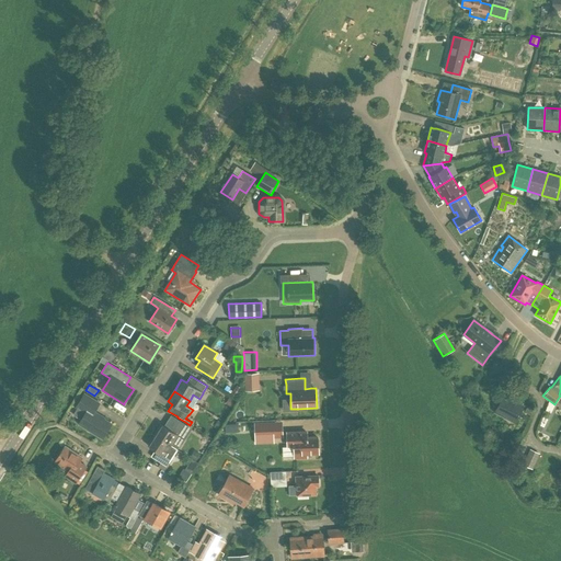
[(102,439),(112,424),(94,413),(101,403),(84,393),(75,408),(86,414),(79,424),(102,439)]
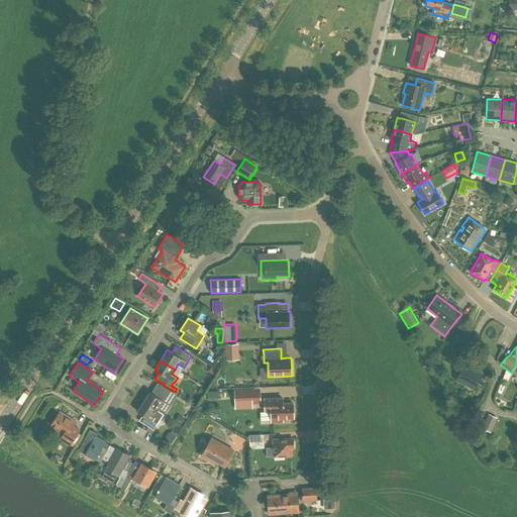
[(472,373),(472,372),(462,368),(456,380),(475,390),(482,375),(474,371),(472,373)]
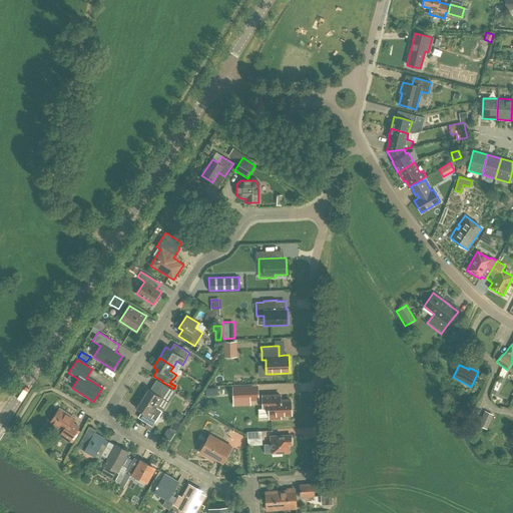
[(485,380),(488,373),(483,371),(479,377),(485,380)]
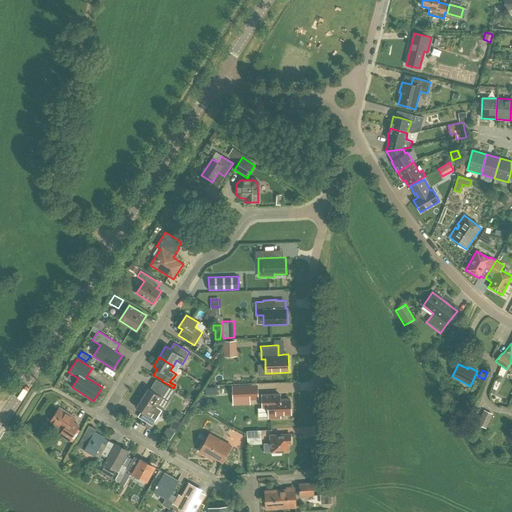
[(198,392),(202,385),(196,381),(192,388),(198,392)]
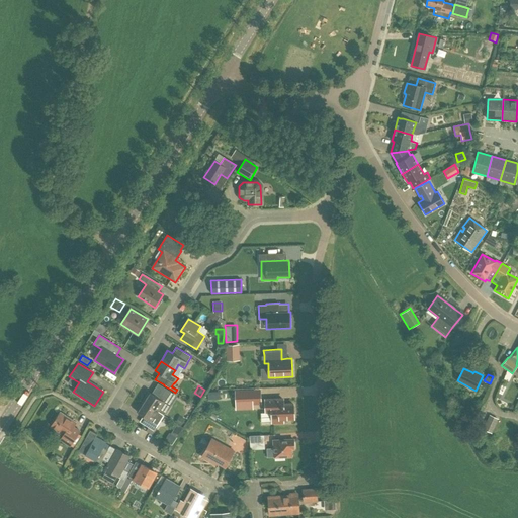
[(150,394),(144,403),(158,412),(163,415),(167,410),(168,410),(170,407),(169,406),(166,404),(173,394),(166,389),(159,399),(156,397),(150,394)]
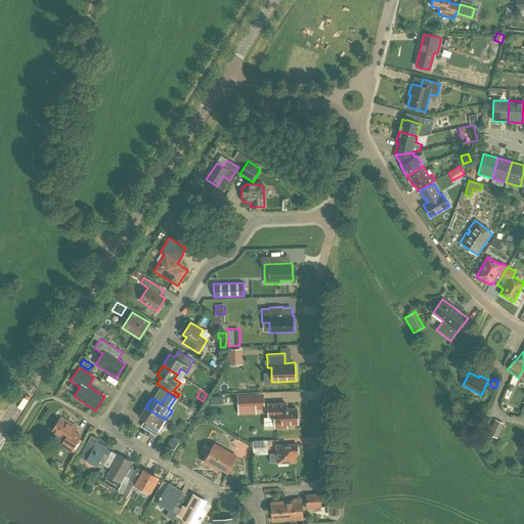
[(255,408),(254,394),(237,395),(237,409),(255,408)]
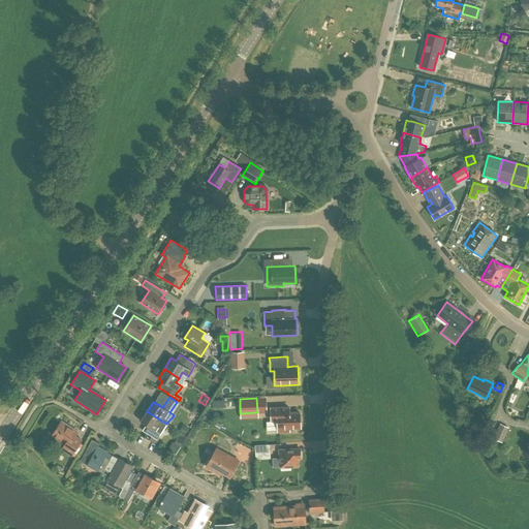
[(300,411),(289,411),(289,406),(270,407),(271,422),(277,422),(277,430),(277,433),(290,433),(289,429),(301,429),(300,411)]
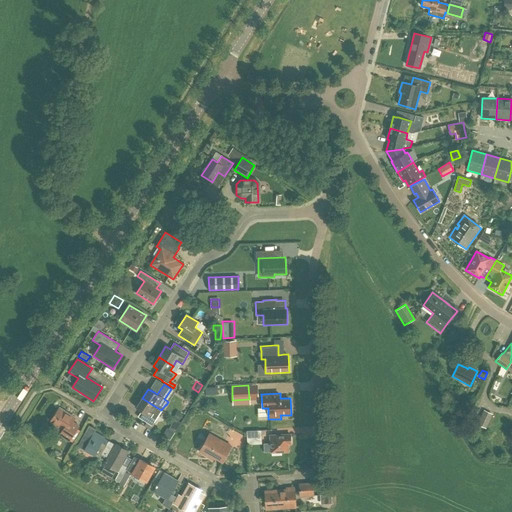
[(161,410),(156,407),(142,398),(136,408),(150,417),(146,422),(152,426),(161,410)]
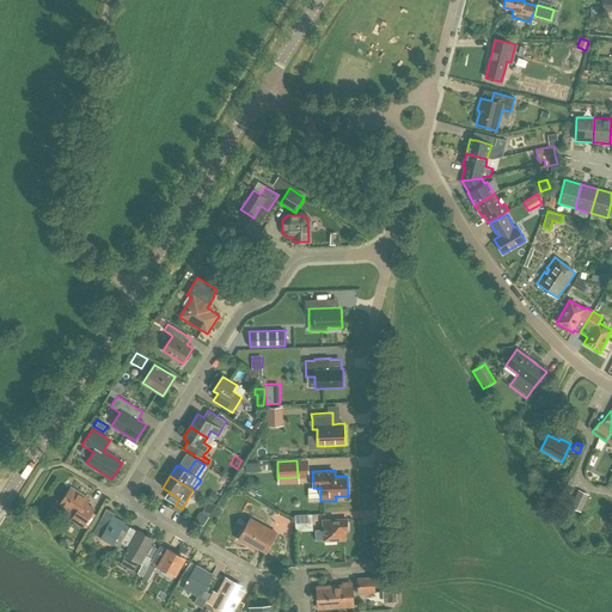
[(87,530),(96,515),(92,513),(95,509),(87,503),(90,500),(71,488),(60,505),(74,514),(71,520),(83,528),(84,527),(87,530)]
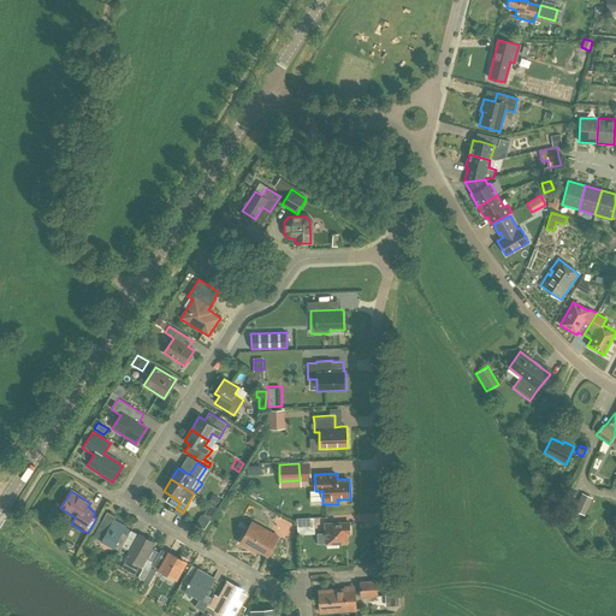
[(585,515),(593,498),(582,492),(574,510),(585,515)]
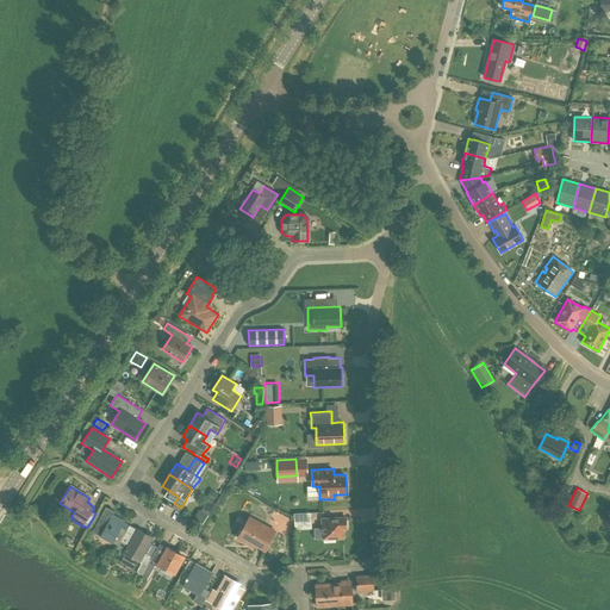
[(199,517),(205,522),(218,503),(212,498),(199,517)]
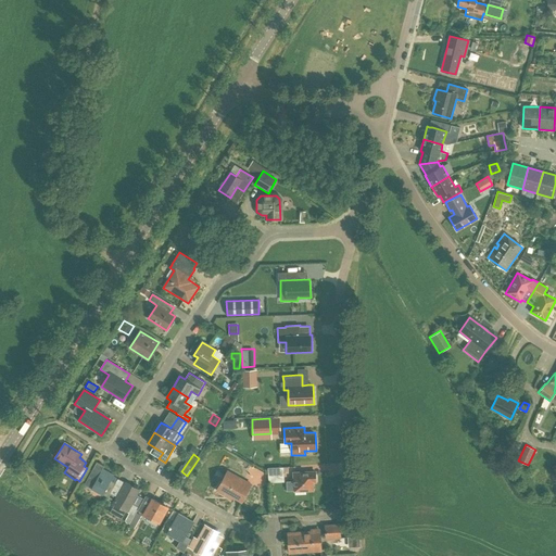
[(108,497),(111,493),(115,483),(110,481),(113,476),(102,469),(99,475),(91,470),(84,484),(91,489),(108,497)]
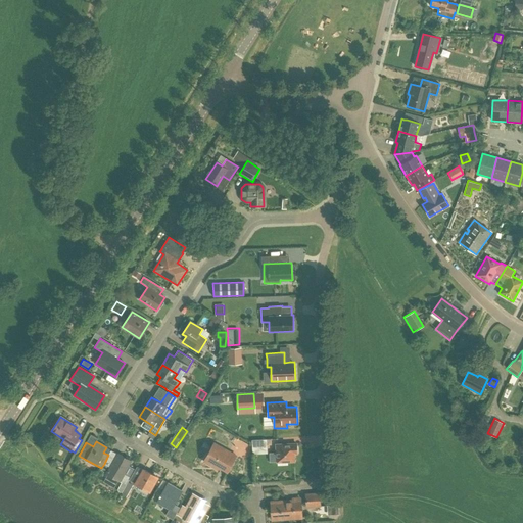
[(228,472),(236,456),(214,443),(203,462),(214,467),(215,465),(228,472)]
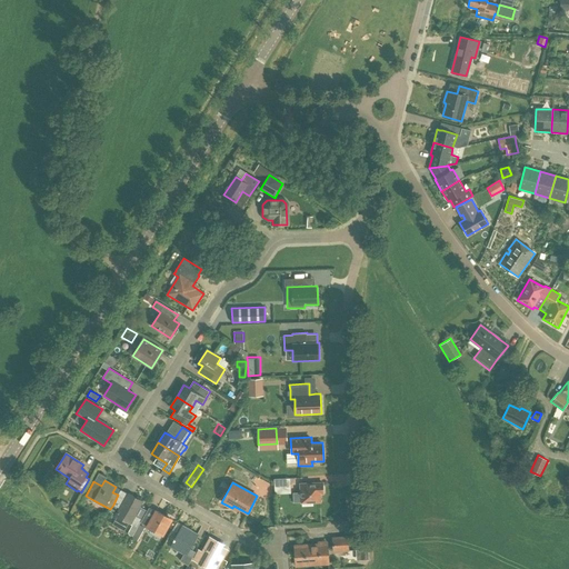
[(293,503),(301,502),(320,501),(320,493),(323,493),(322,483),(302,485),(300,485),(300,486),(301,492),(292,492),(292,493),(293,503)]
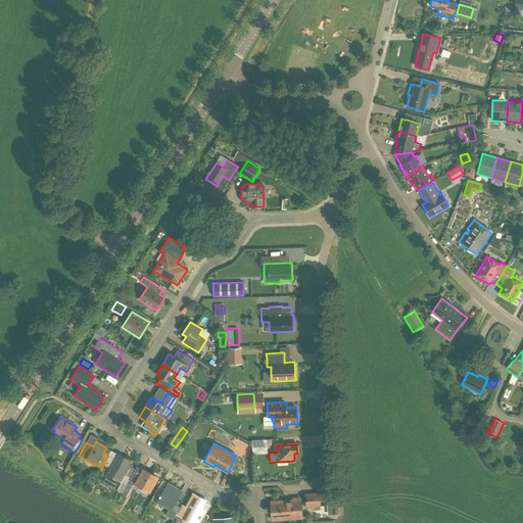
[(109,467),(105,474),(120,482),(123,484),(122,484),(121,484),(116,491),(119,492),(122,493),(126,485),(131,478),(135,470),(129,466),(132,461),(117,454),(116,454),(109,467)]
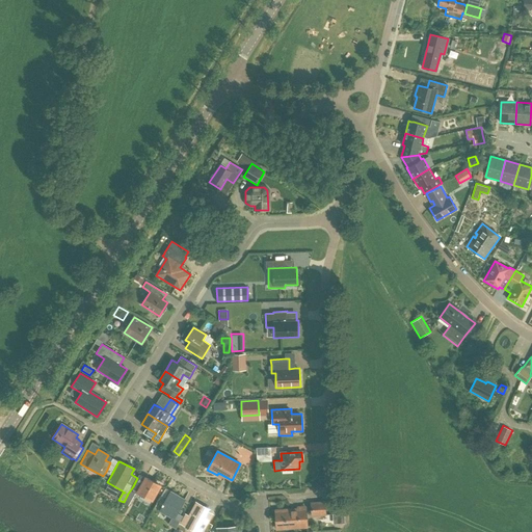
[(89,485),(95,490),(103,484),(98,478),(89,485)]
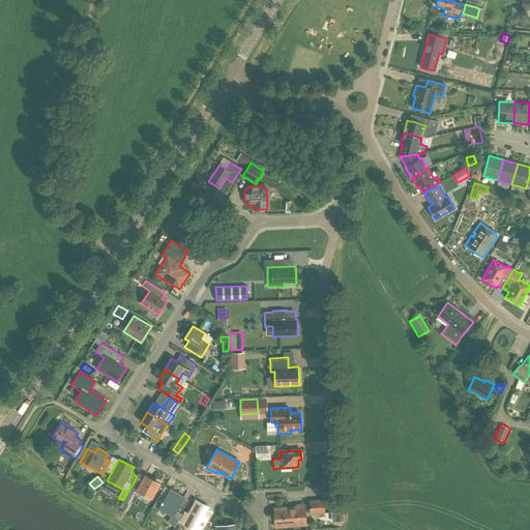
[(151,499),(159,483),(145,476),(137,491),(151,499)]
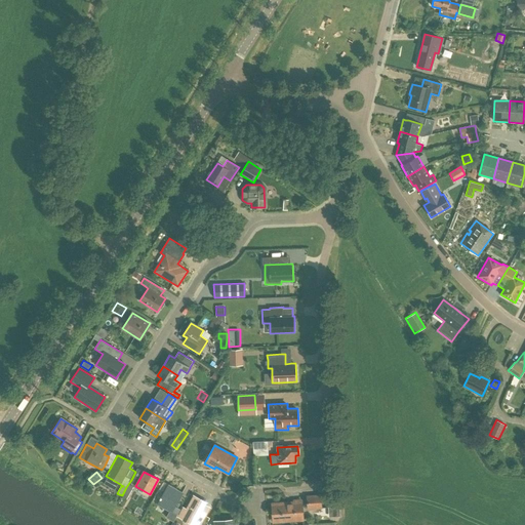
[(127,499),(133,488),(128,485),(122,496),(127,499)]
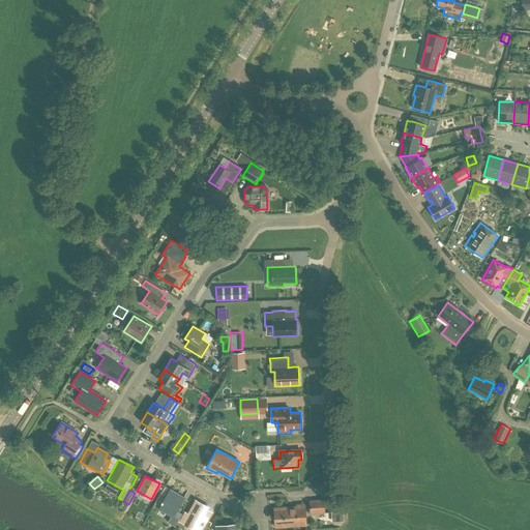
[(170,490),(159,509),(171,517),(168,524),(174,527),(181,514),(179,513),(181,508),(179,507),(184,497),(170,490)]
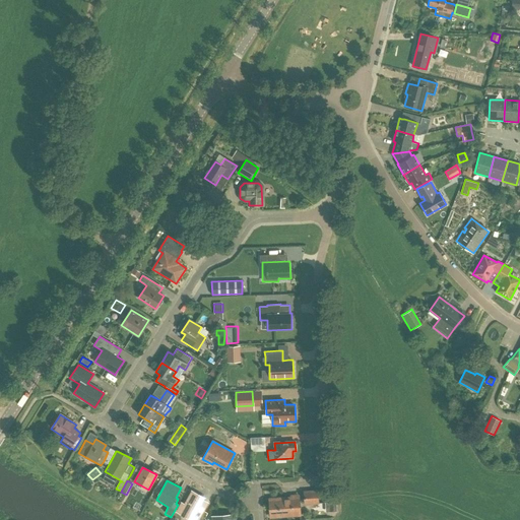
[(304,505),(319,504),(318,490),(304,491),(304,505)]
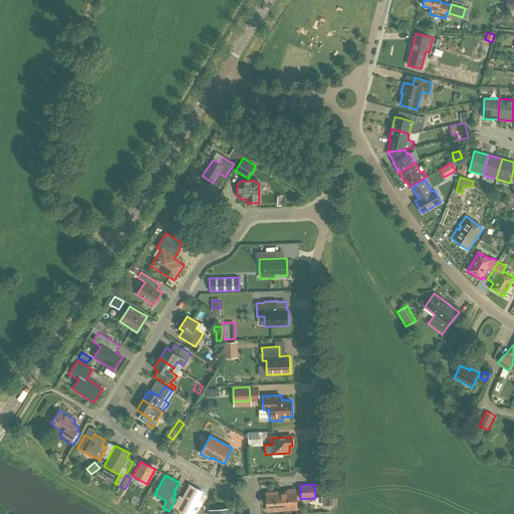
[(179,495),(174,506),(189,513),(201,513),(205,507),(200,505),(204,497),(199,494),(201,492),(191,486),(184,498),(179,495)]
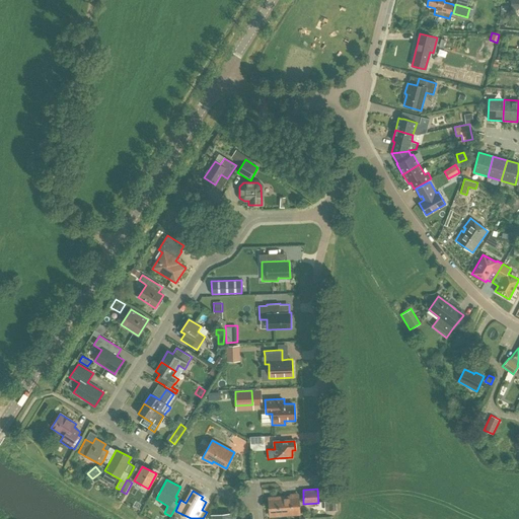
[(270,516),(299,514),(298,497),(269,499),(270,516)]
